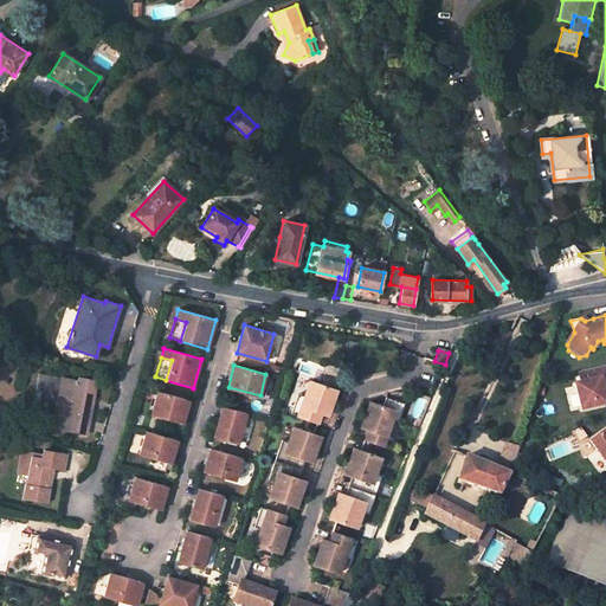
[(605,376),(605,372),(605,366),(578,372),(580,382),(575,384),(581,411),(605,405),(605,394),(601,378),(605,376)]
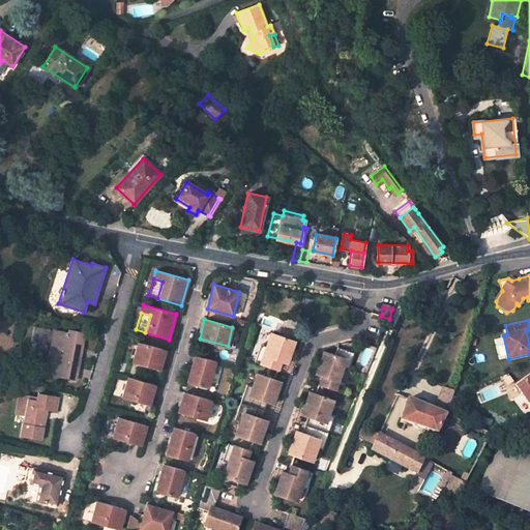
[(68,333),(54,330),(46,373),(77,379),(81,355),(79,355),(83,333),(68,330),(68,333)]
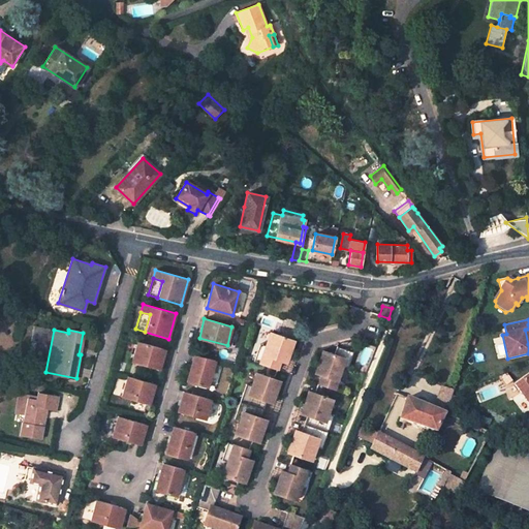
[(293,341),(270,332),(265,345),(261,353),(257,351),(253,361),(279,369),(281,362),(286,364),(293,341)]
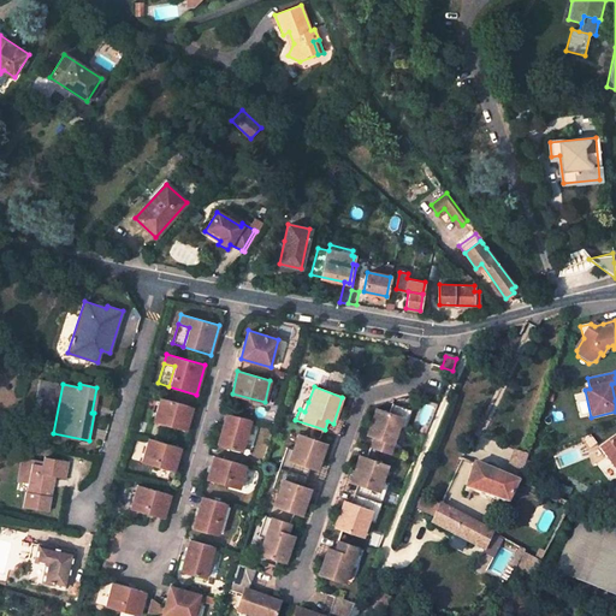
[(193,407),(160,397),(153,421),(185,431),(193,407)]
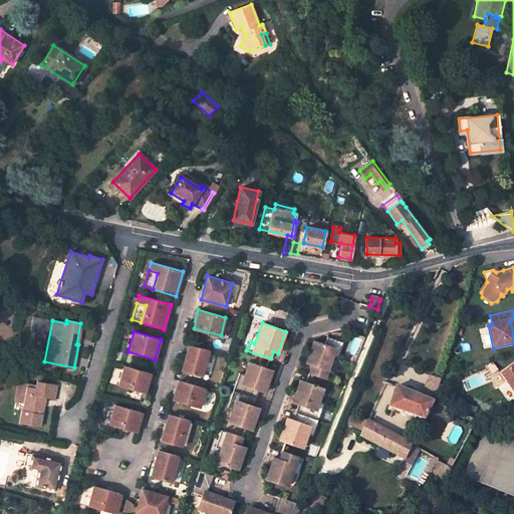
[(343,342),(327,337),(325,344),(313,339),(305,362),(311,364),(309,372),(325,377),(332,356),(337,358),(343,342)]
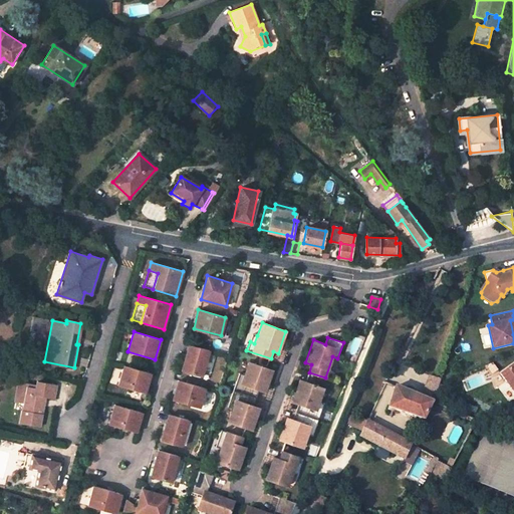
[(209,351),(189,345),(182,369),(202,375),(209,351)]
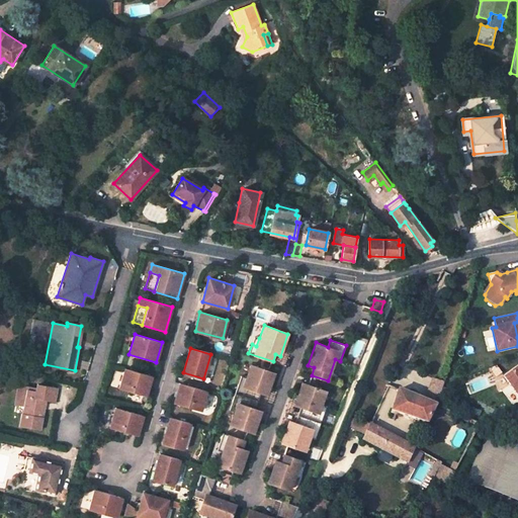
[(274,372),(250,364),(246,377),(243,385),(238,383),(235,393),(258,401),(260,394),(266,396),(274,372)]
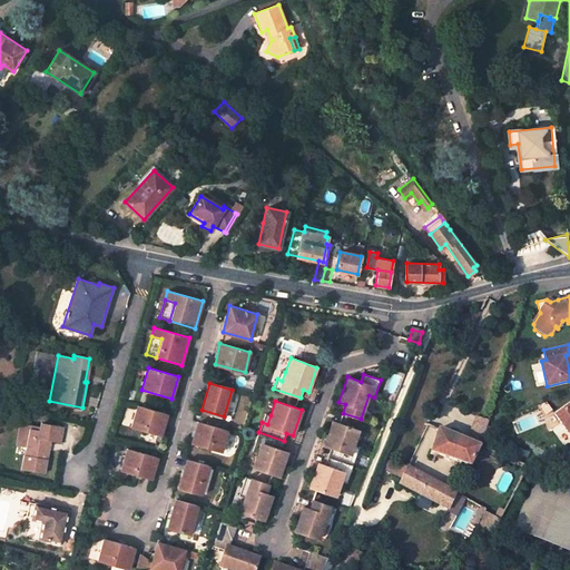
[(569,404),(554,414),(569,435),(569,404)]
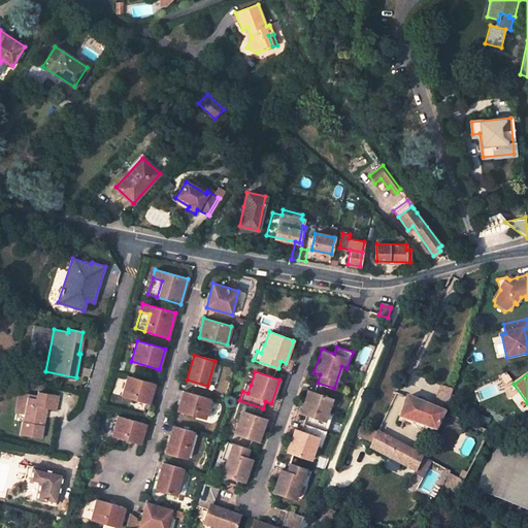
[(155,384),(127,375),(121,396),(149,404),(155,384)]
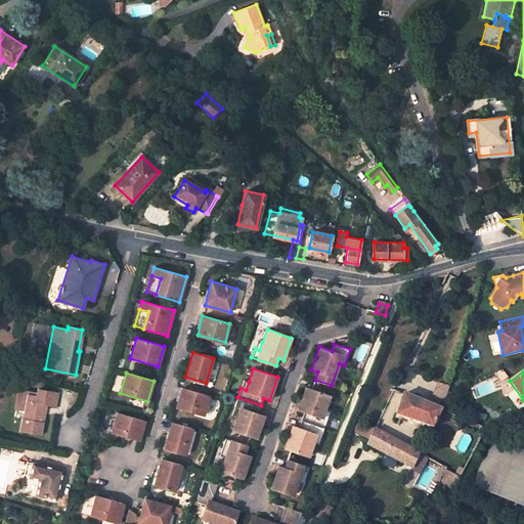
[(28,390),(19,389),(16,406),(26,408),(25,419),(23,418),(20,431),(40,435),(46,405),(55,406),(57,392),(29,387),(28,390)]
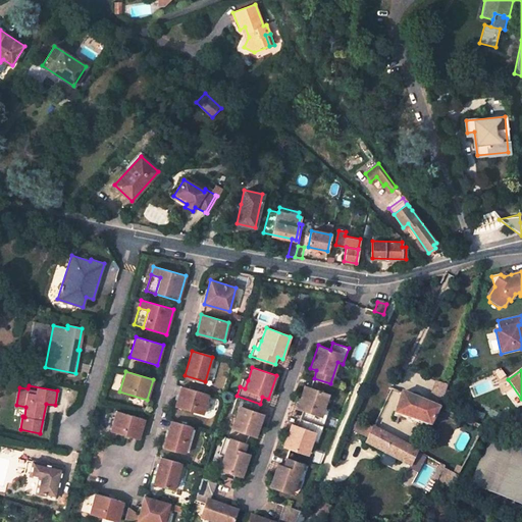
[(328,394),(304,385),(296,408),(303,410),(300,418),(323,426),(329,409),(324,407),(328,394)]
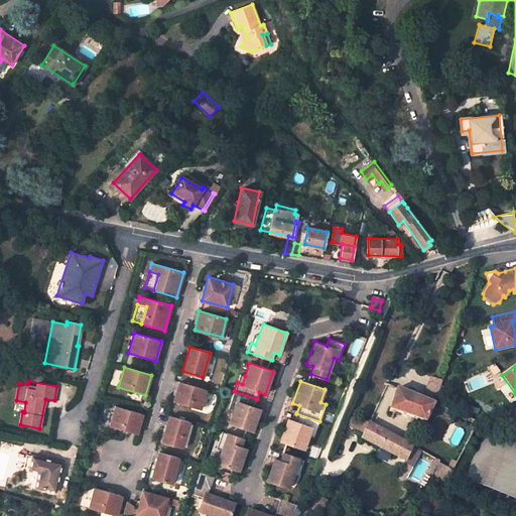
[(206,390),(178,383),(173,400),(201,408),(206,390)]
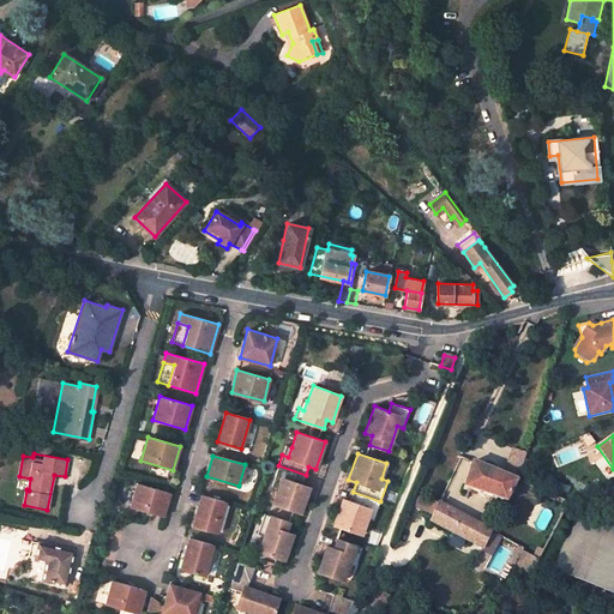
[(516,481),(471,462),(463,487),(461,497),(467,498),(469,489),(497,497),(491,506),(500,511),(516,481)]
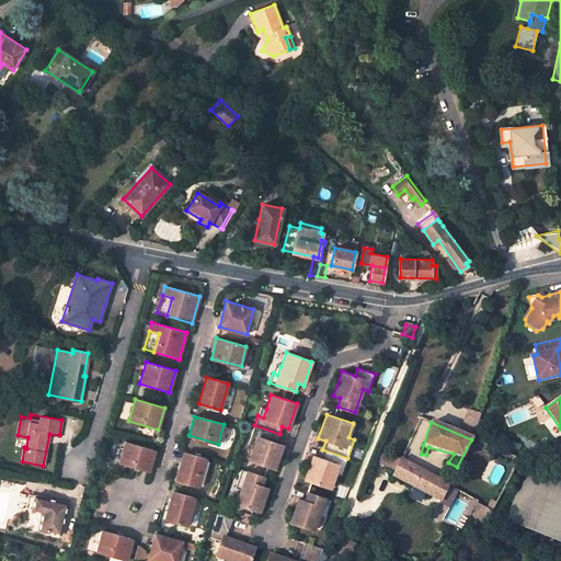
[(279,434),(254,425),(251,435),(258,437),(254,446),(249,464),(274,471),(282,447),(275,445),(279,434)]
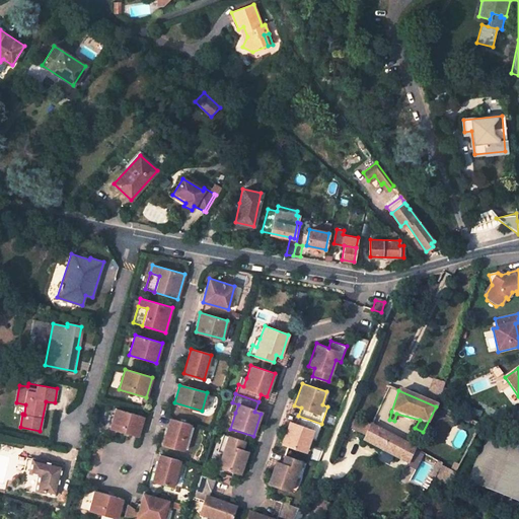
[(238,404),(232,402),(229,411),(235,413),(238,404)]
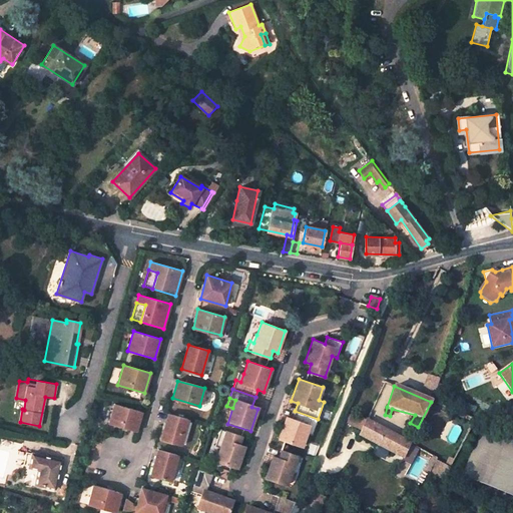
[(142,411),(114,403),(108,424),(136,432),(142,411)]
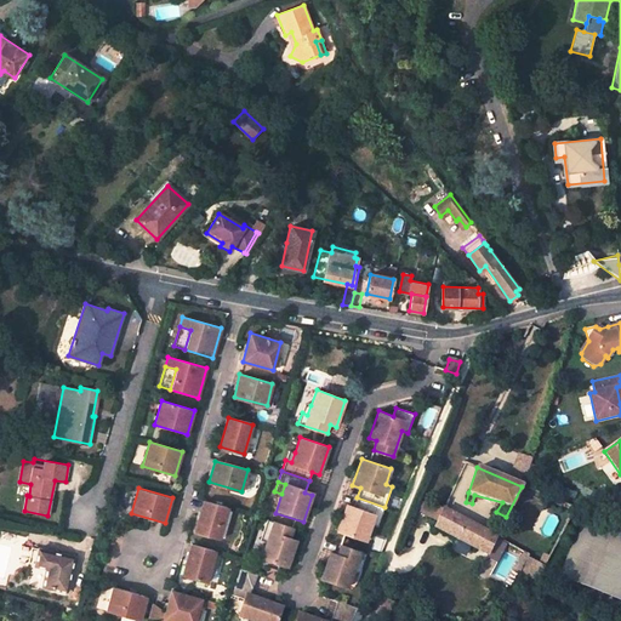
[(385,507),(357,497),(354,506),(347,503),(337,531),(365,541),(371,525),(377,528),(385,507)]
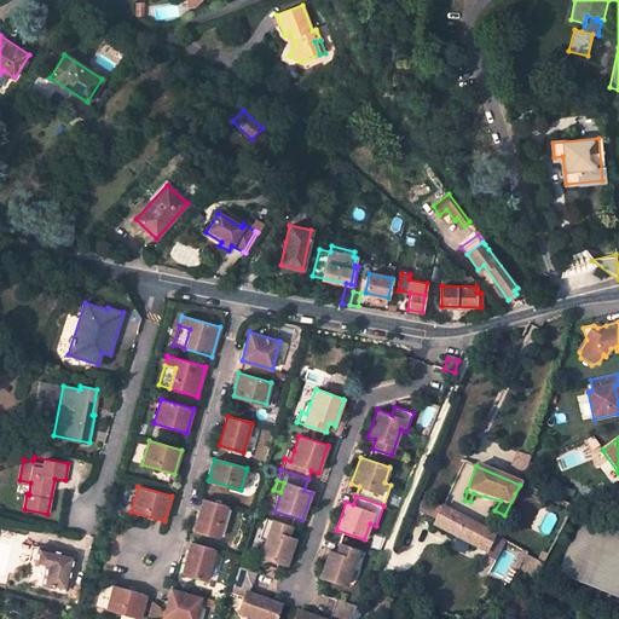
[(495,536),(441,508),(426,498),(420,509),(437,519),(433,526),(452,536),(485,553),(495,536)]
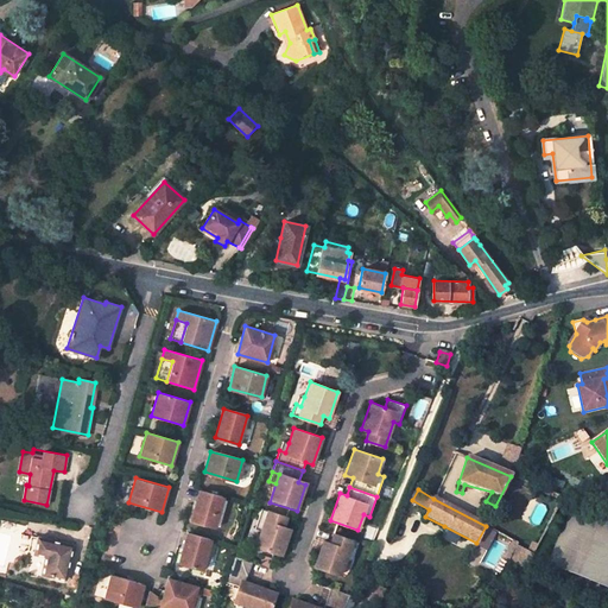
[(223,498),(200,492),(191,520),(215,526),(223,498)]
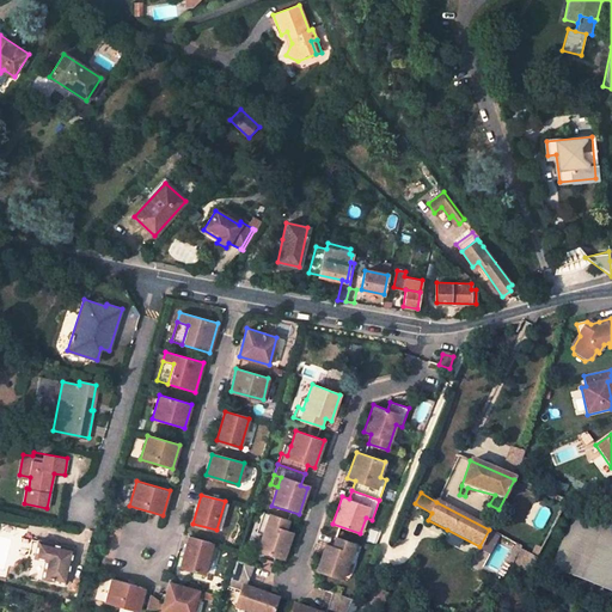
[(265,524),(259,521),(256,532),(262,533),(257,550),(283,558),(292,532),(286,531),(288,520),(269,514),(265,524)]
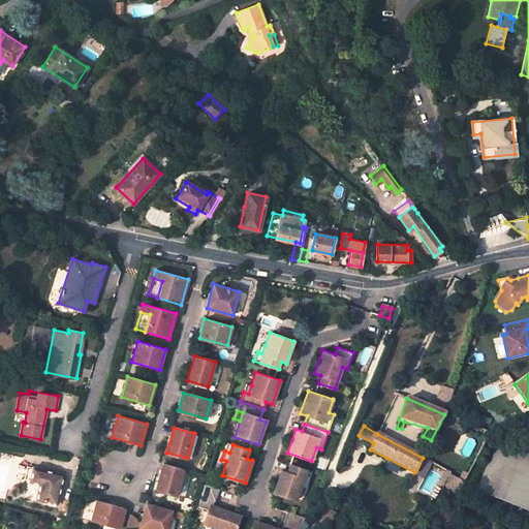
[(528,511),(528,457),(497,444),(477,491),(528,511)]
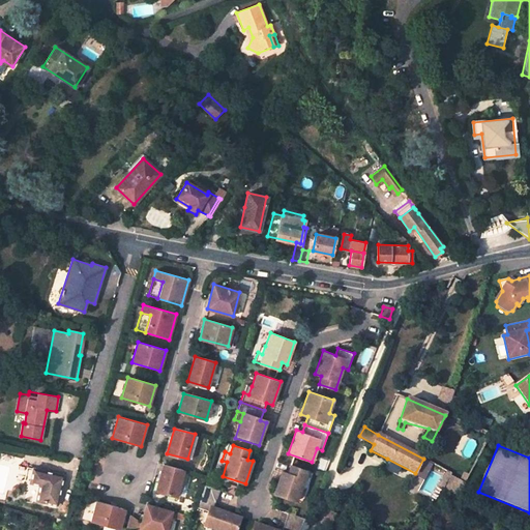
[(183,471),(163,465),(155,491),(176,496),(183,471)]
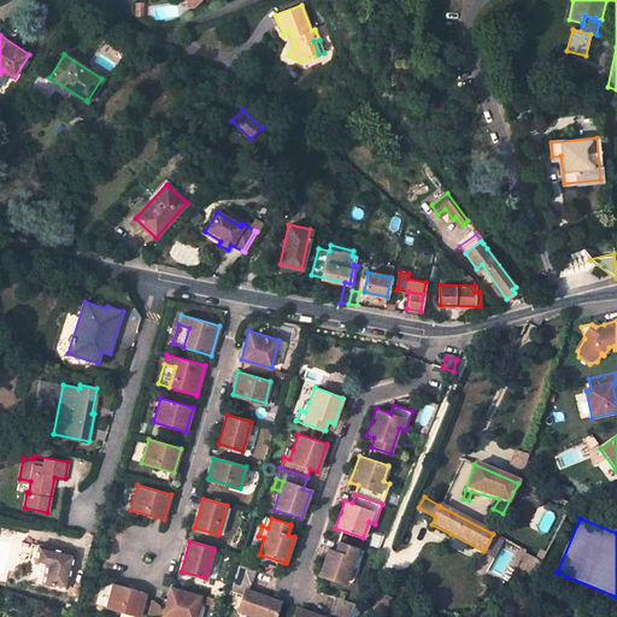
[(363,550),(338,541),(334,551),(328,548),(318,575),(345,583),(351,569),(357,570),(363,550)]
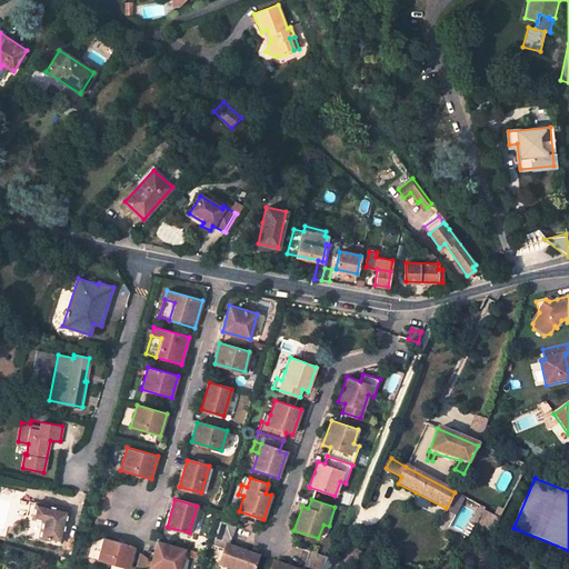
[(68,510),(36,502),(32,518),(42,520),(39,537),(61,542),(68,510)]
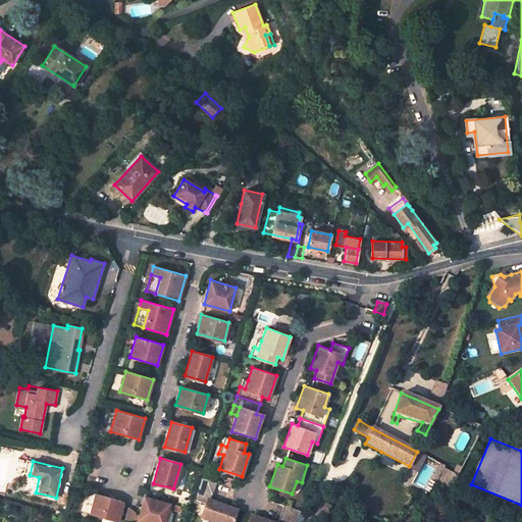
[(217,482),(201,477),(194,501),(204,504),(199,519),(207,521),(233,521),(238,511),(210,502),(217,482)]
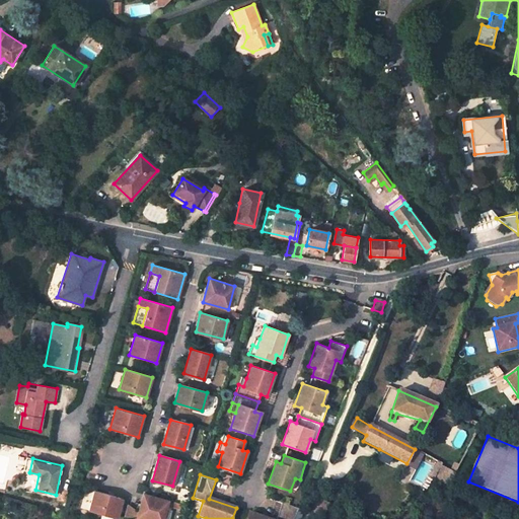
[(123,498),(94,490),(88,510),(117,518),(123,498)]
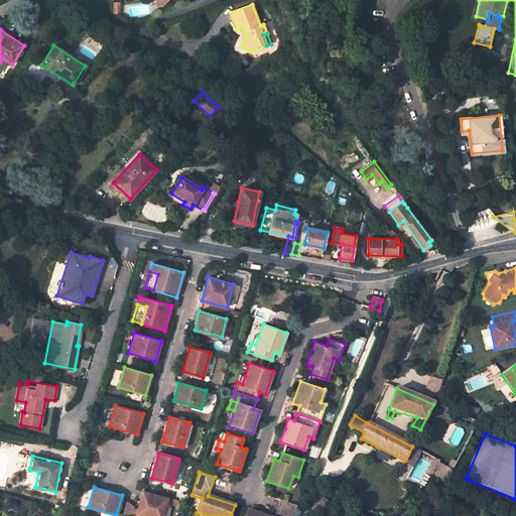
[(161,515),(167,498),(142,491),(136,514),(142,515),(161,515)]
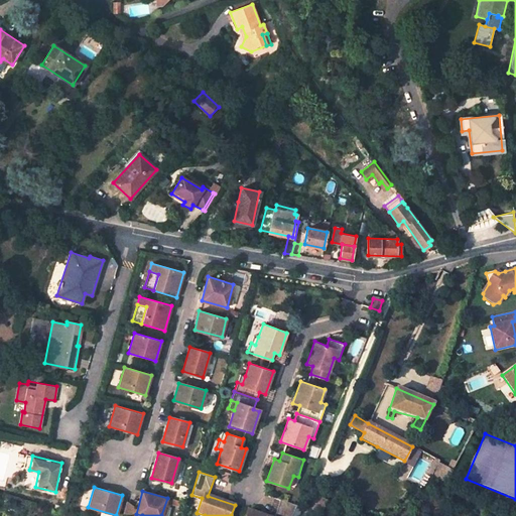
[(291,515),(296,506),(280,500),(274,515),(265,515),(248,510),(245,515),(291,515)]
